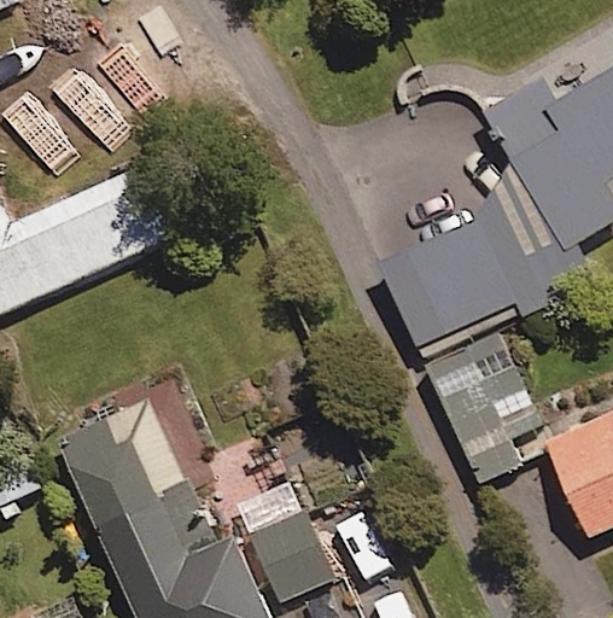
[(0,314),(171,237),(141,168),(13,226),(0,196),(0,9),(17,1),(16,0),(0,0),(0,314)]
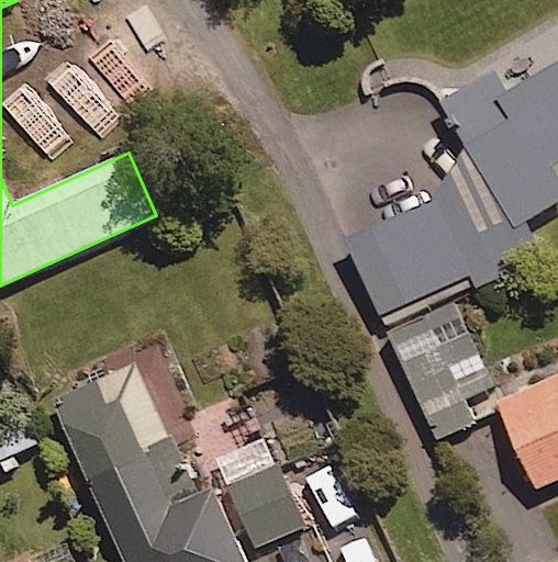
[(492,74),(436,105),(446,123),(453,120),(462,136),(456,139),(465,155),(442,168),(448,181),(338,243),(382,321),(446,284),(457,302),(543,253),(525,221),(557,201),(557,64),(504,94),(492,74)]
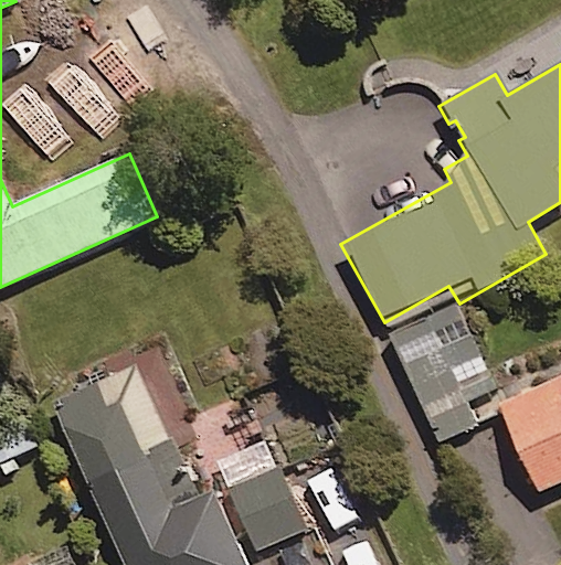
[(463,322),(395,349),(434,445),(501,418),(463,322)]
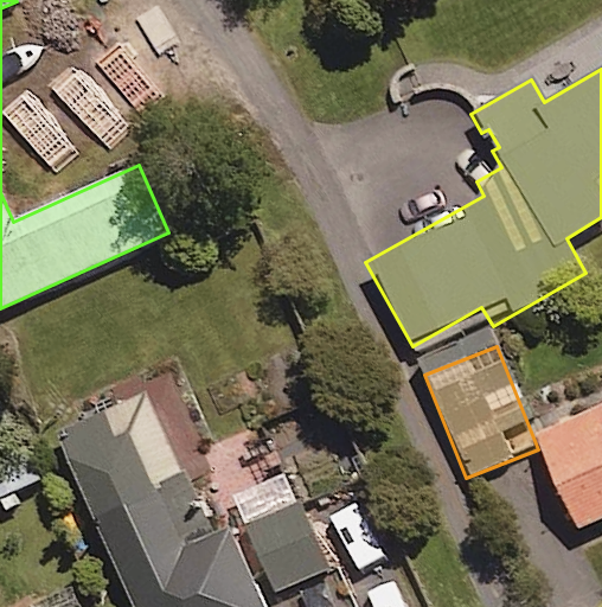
[(159,487),(121,402),(62,428),(140,606),(267,606),(218,497),(203,504),(190,474),(159,487)]
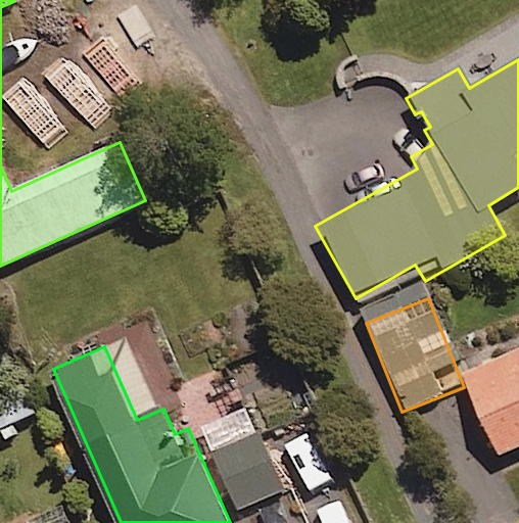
[(518,350),(461,376),(496,457),(518,445),(518,350)]
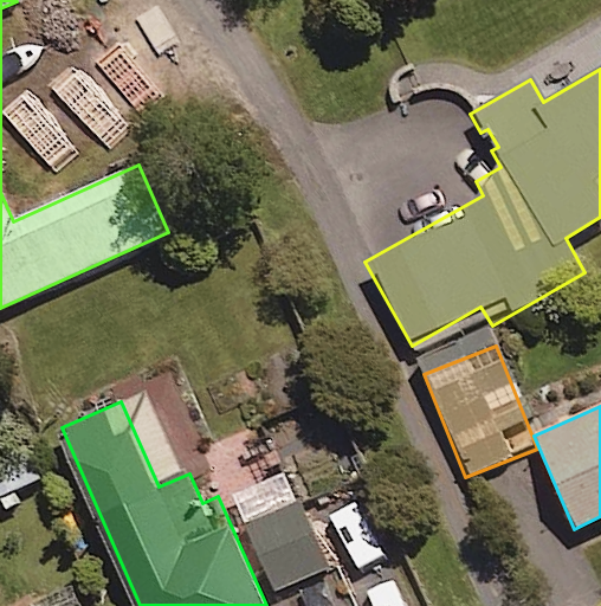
[(0,508),(46,488),(27,446),(0,458),(0,508)]
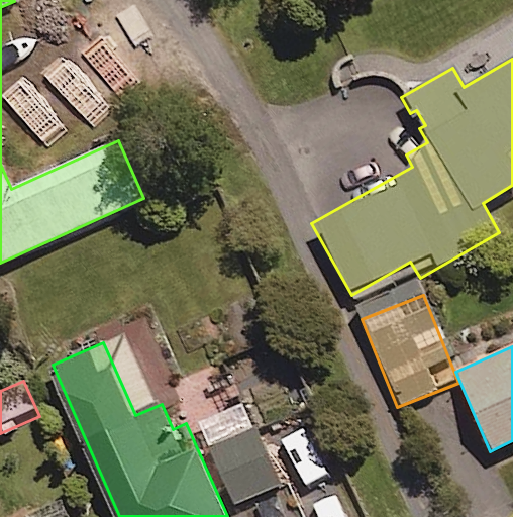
[(282,483),(255,426),(209,448),(235,504),(282,483)]
